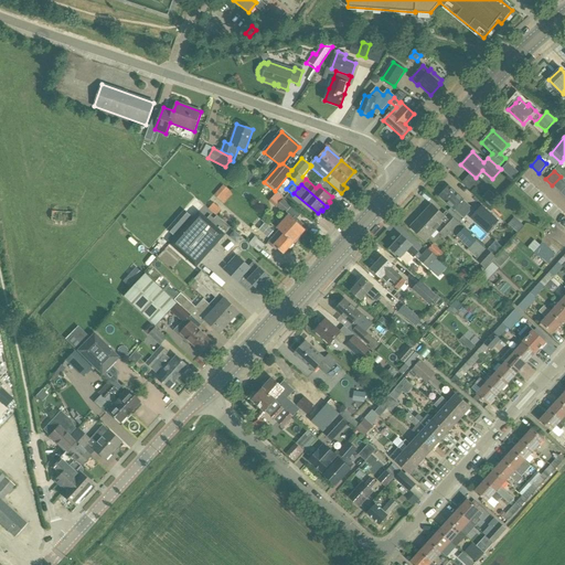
[(221,200),(230,190),(223,185),(214,194),(221,200)]
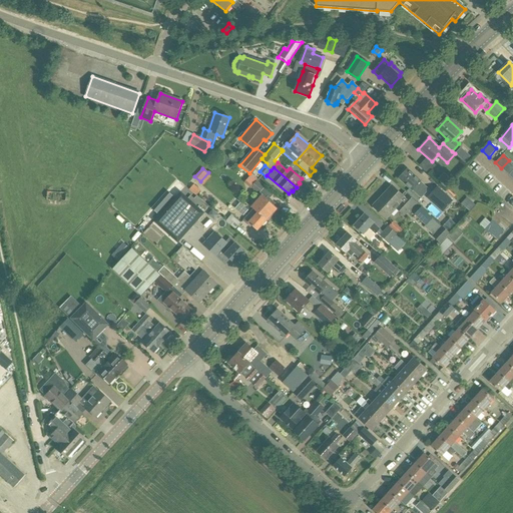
[(408,169),(399,178),(412,190),(413,189),(416,192),(424,184),(420,181),(421,180),(408,169)]
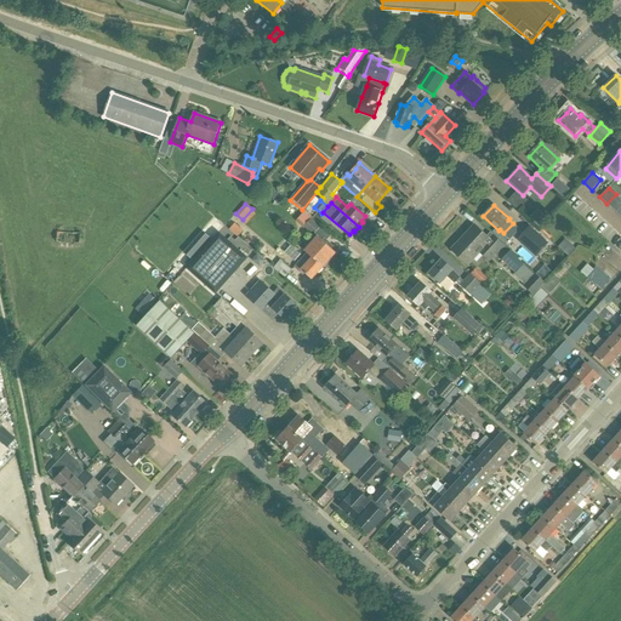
[(305,211),(297,220),(309,231),(314,234),(319,229),(322,228),(311,218),(312,217),(305,211)]
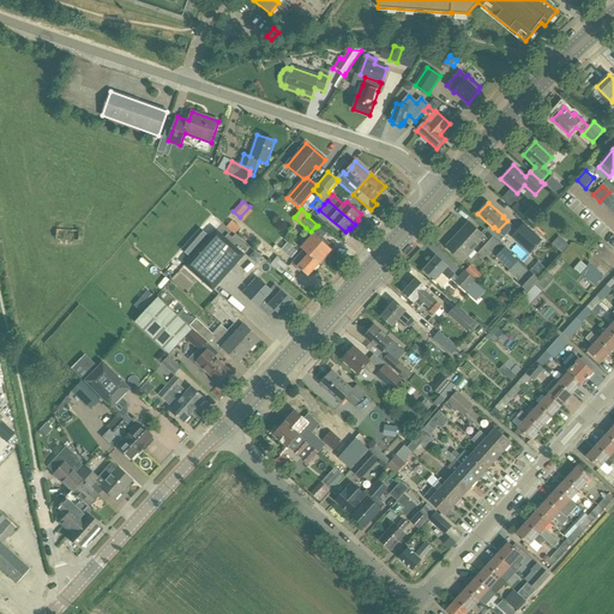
[(56,220),(55,240),(78,241),(79,230),(74,230),(76,221),(56,220)]
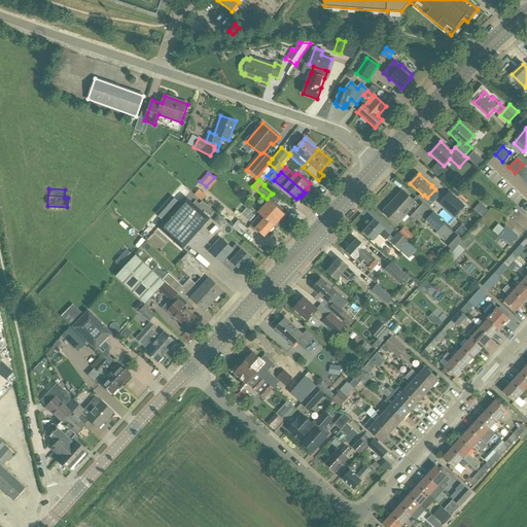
[(202,201),(206,196),(199,189),(195,195),(202,201)]
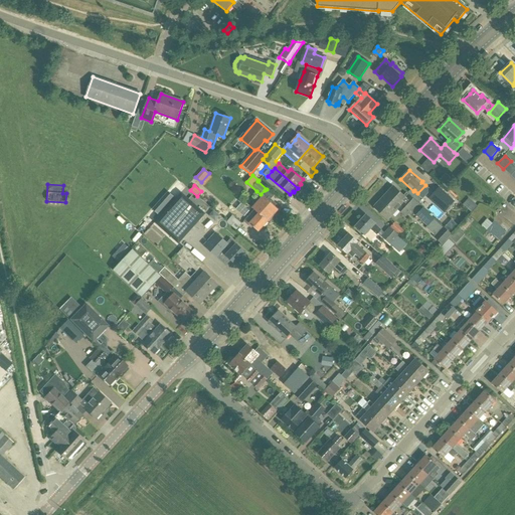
[(393,186),(374,207),(388,219),(398,208),(405,216),(415,206),(403,195),(393,186)]
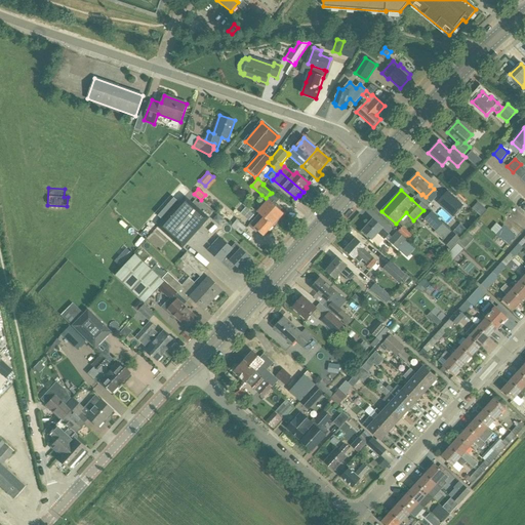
[(447,191),(438,201),(453,215),(462,205),(447,191)]
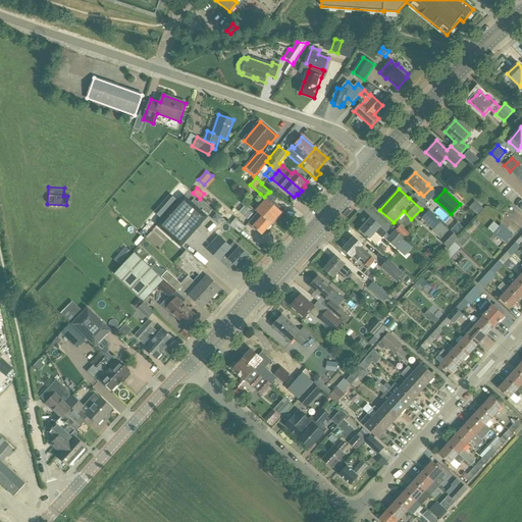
[(187,198),(159,227),(180,248),(208,218),(187,198)]
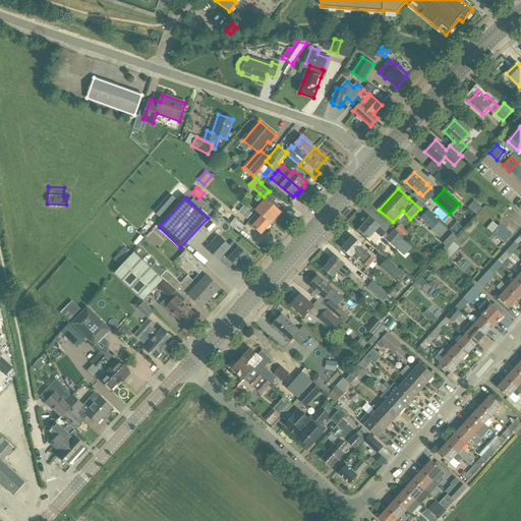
[(210,197),(208,203),(215,207),(218,201),(210,197)]
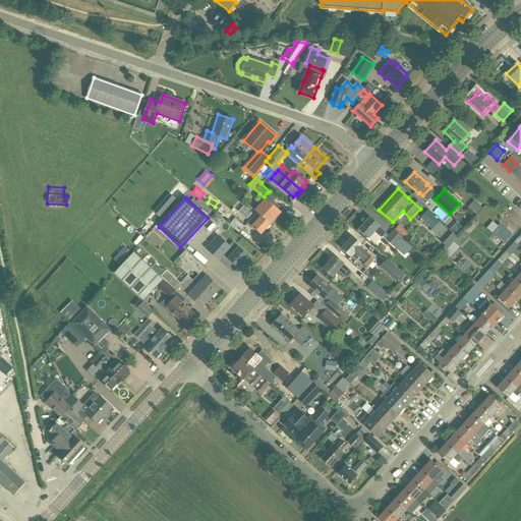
[(267,198),(255,211),(258,213),(263,216),(271,224),(280,214),(282,212),(279,209),(280,208),(273,200),(271,201),(267,198)]
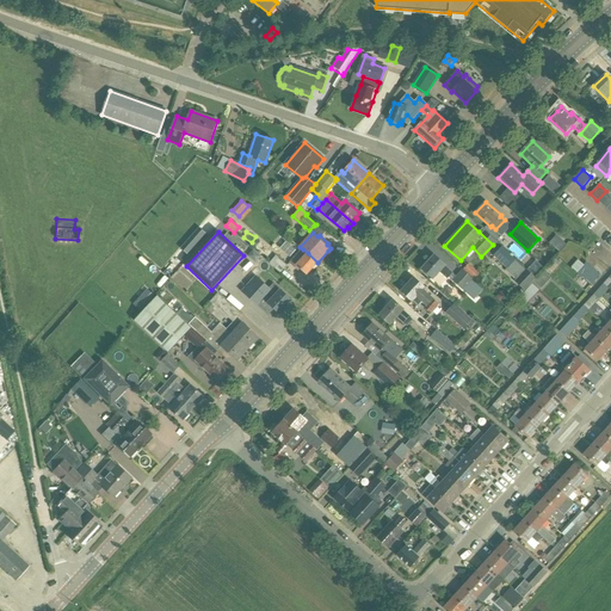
[(556,235),(549,242),(559,252),(566,244),(556,235)]
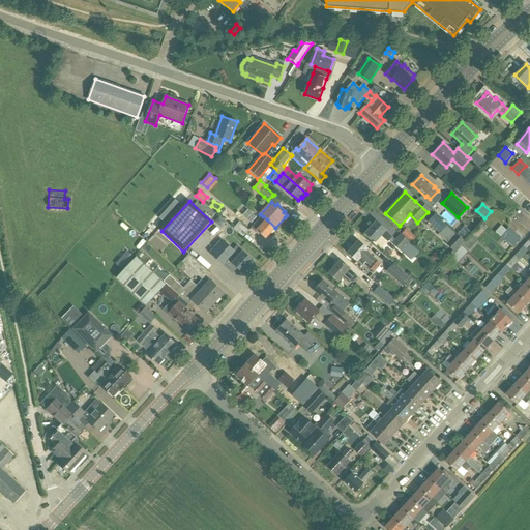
[(436,214),(429,222),(440,232),(441,232),(446,225),(436,214)]
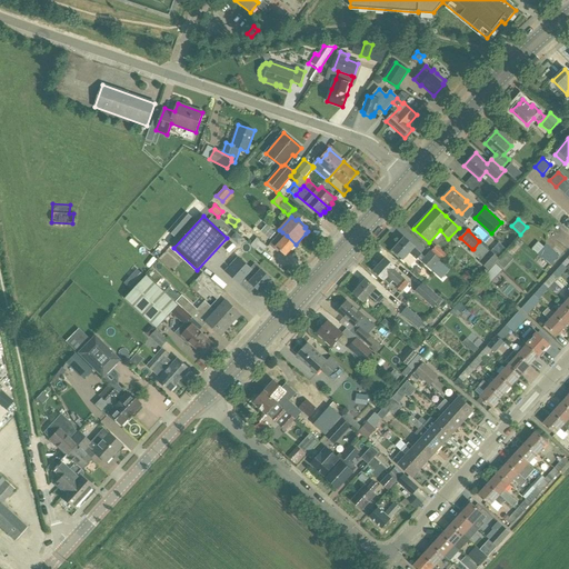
[(273,241),(270,245),(278,252),(279,250),(286,256),(296,245),(282,232),(273,241)]
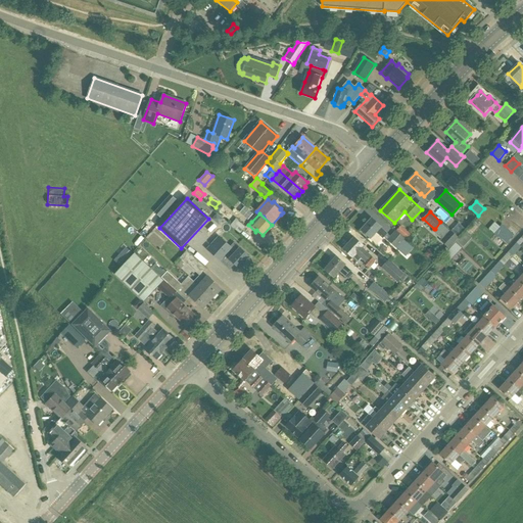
[(237,218),(231,225),(241,233),(246,226),(237,218)]
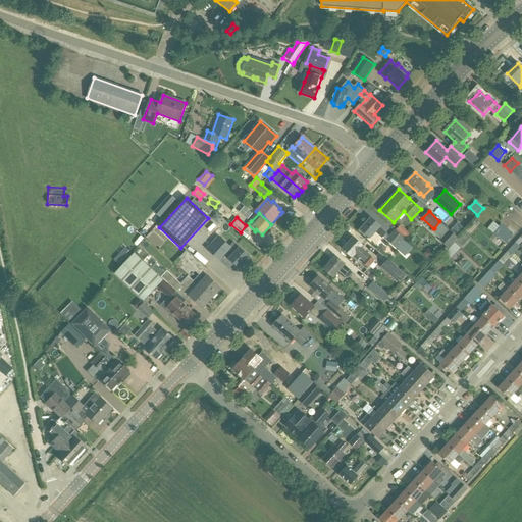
[(363,230),(359,235),(371,247),(377,241),(378,242),(388,230),(381,224),(379,226),(371,218),(361,229),(363,230)]
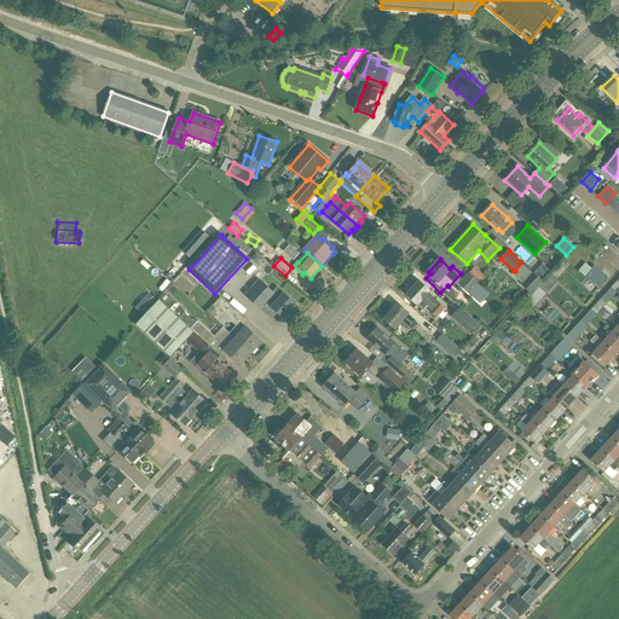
[(521,262),(515,271),(526,281),(522,284),(532,294),(543,282),(522,262),(521,262)]
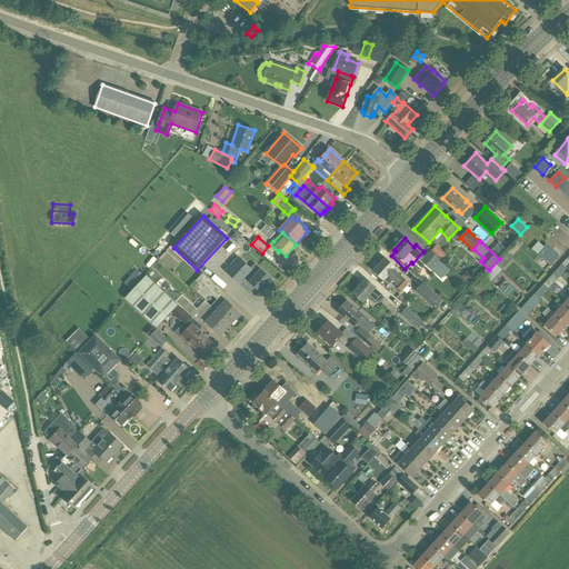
[(538,241),(531,250),(550,266),(559,256),(551,249),(546,245),(543,247),(538,241)]
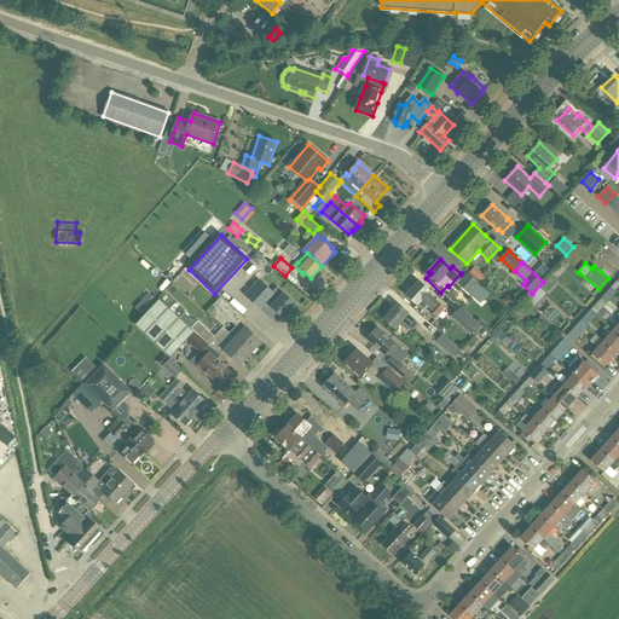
[(469,273),(458,284),(469,294),(479,283),(469,273)]
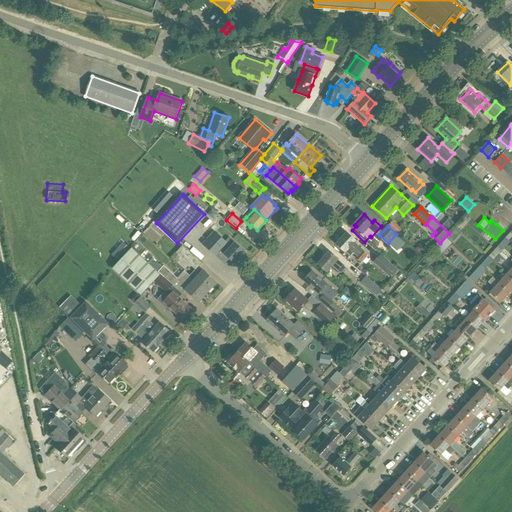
[(462,233),(456,227),(452,232),(458,238),(462,233)]
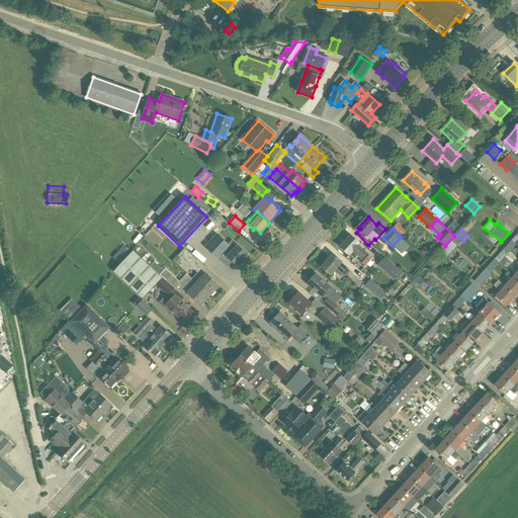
[(217,235),(205,247),(218,258),(223,252),(228,257),(238,266),(248,255),(238,246),(232,241),(228,245),(217,235)]
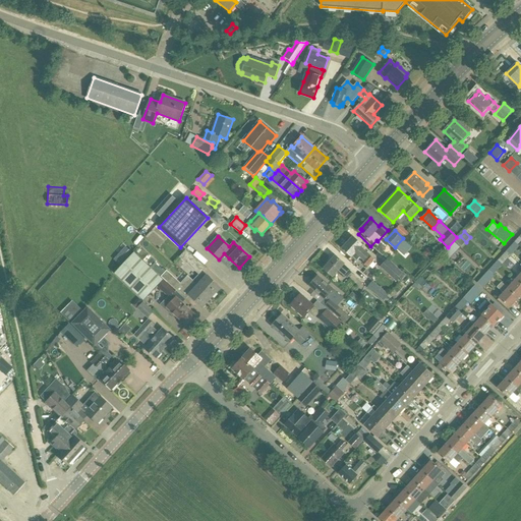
[(353,237),(343,248),(356,261),(360,256),(364,259),(362,263),(367,267),(374,259),(360,246),(362,245),(353,237)]
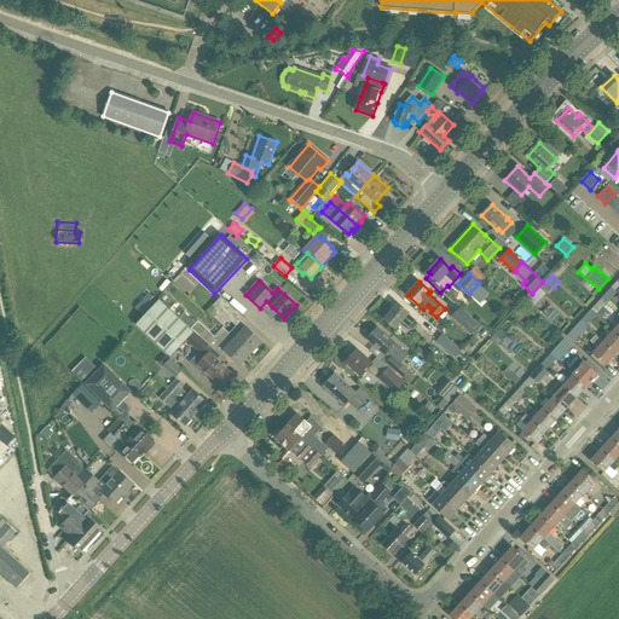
[(612,287),(601,299),(606,304),(617,291),(612,287)]
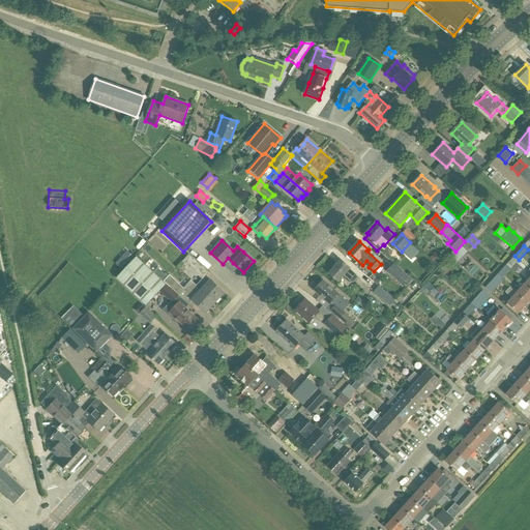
[(419,246),(411,256),(414,259),(423,249),(419,246)]
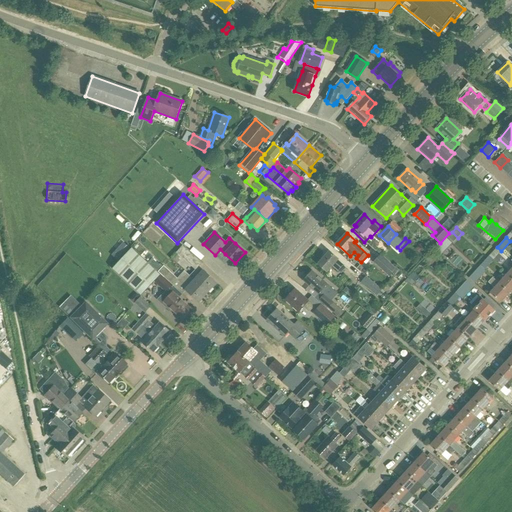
[(446,238),(435,250),(441,255),(452,243),(446,238)]
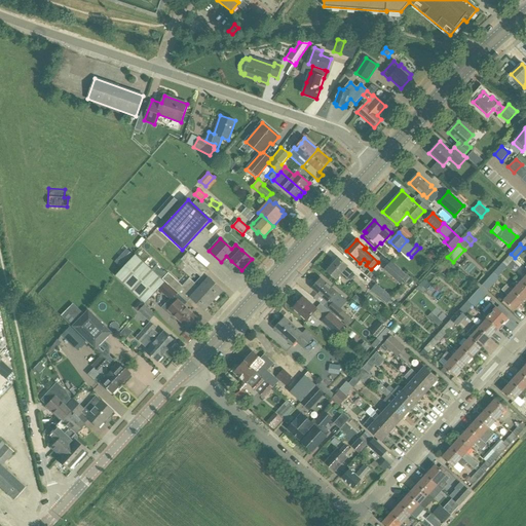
[(427,256),(434,261),(436,258),(438,257),(431,252),(427,256)]
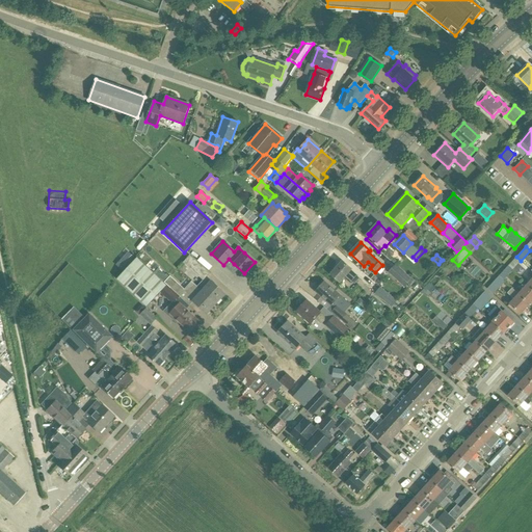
[(190,256),(184,262),(205,280),(197,287),(216,303),(225,293),(211,281),(207,277),(210,273),(190,256)]
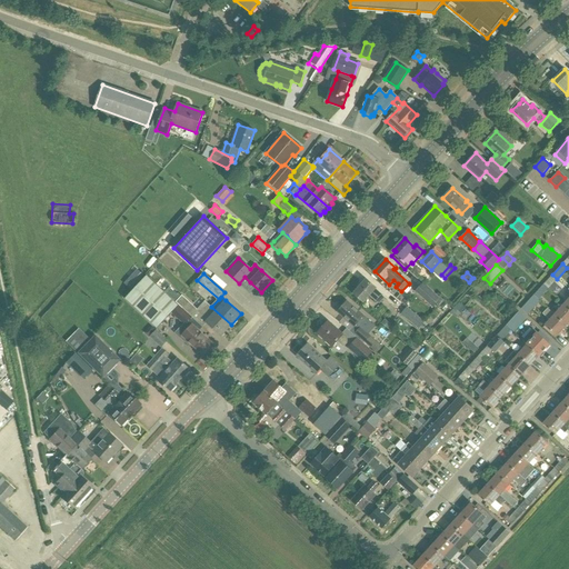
[(552,275),(542,285),(548,289),(549,288),(555,281),(557,279),(552,275)]
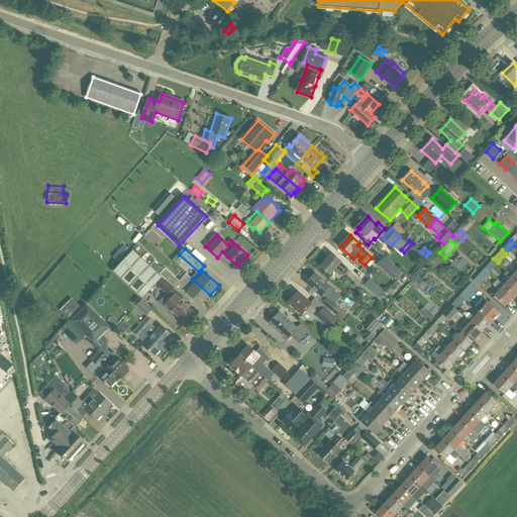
[(133,251),(114,272),(142,298),(156,283),(164,290),(169,284),(133,251)]
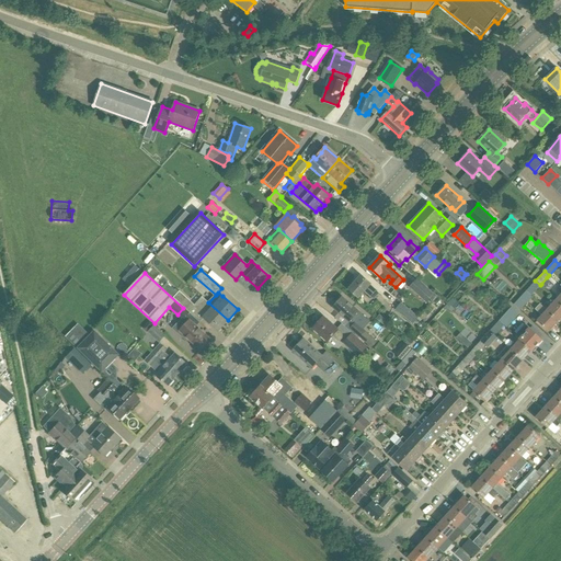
[(361,276),(350,289),(358,297),(365,290),(375,299),(379,294),(369,285),(370,284),(361,276)]
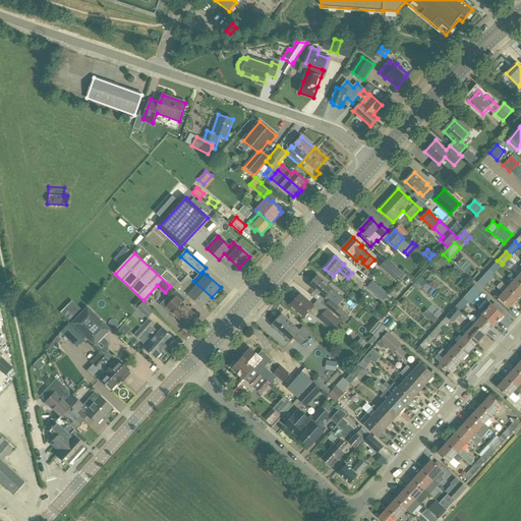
[(508,257),(503,264),(510,271),(515,265),(508,257)]
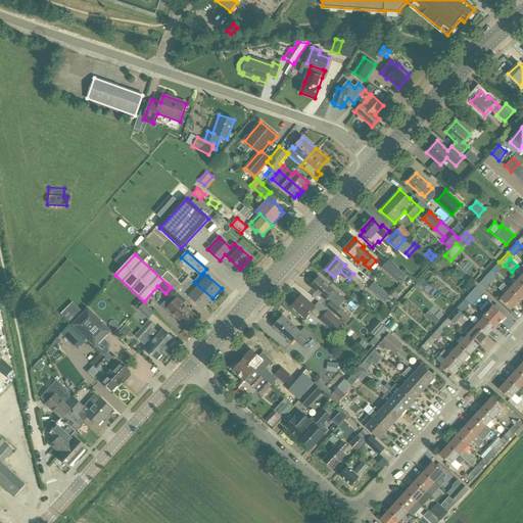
[(389,260),(382,268),(397,282),(400,278),(403,274),(389,260)]
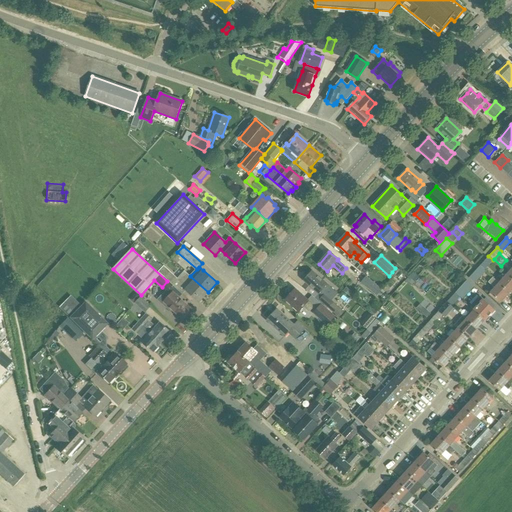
[(488,256),(480,265),(485,269),(493,260),(488,256)]
